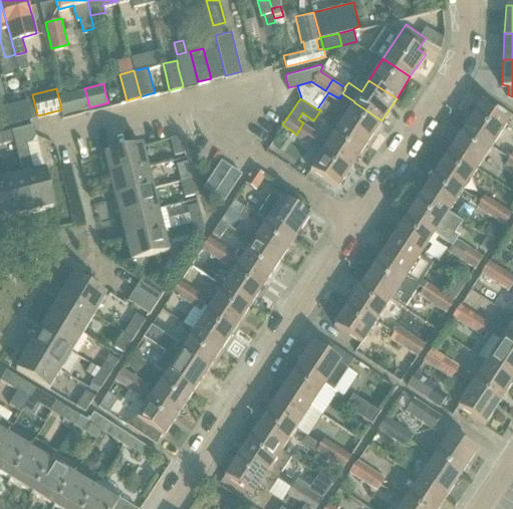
[(7,122),(19,118),(14,99),(1,103),(7,122)]
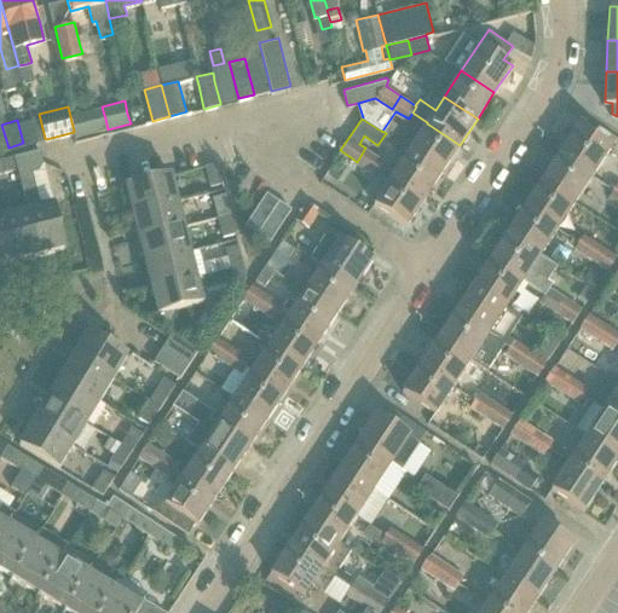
[(409,150),(443,172),(460,145),(427,123),(409,150)]
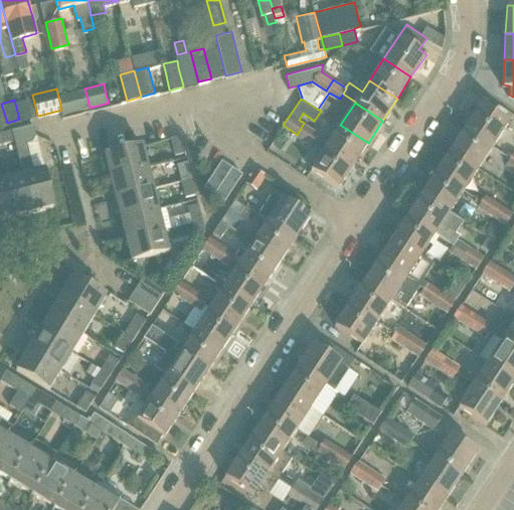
[(509,123),(497,115),(480,104),(465,127),(494,146),(509,123)]
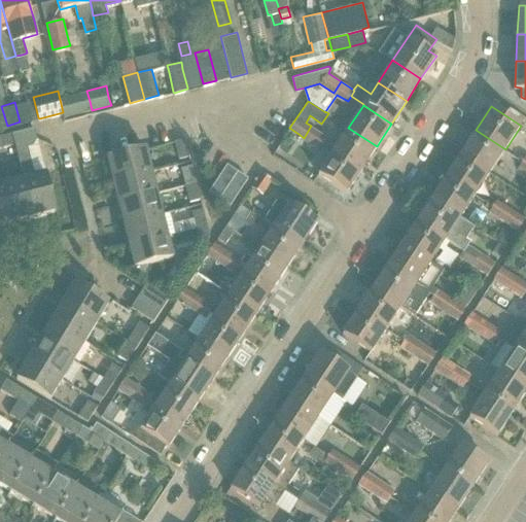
[(35,126),(14,132),(12,132),(14,142),(15,142),(16,148),(25,177),(24,177),(33,215),(56,210),(45,171),(35,174),(28,145),(34,144),(37,136),(35,126)]
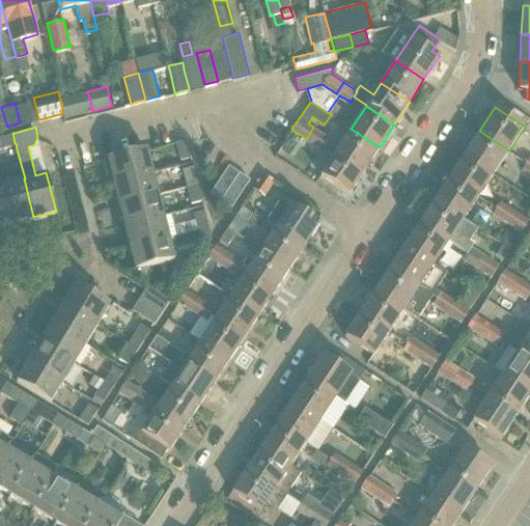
[(313,127),(306,139),(319,147),(327,136),(313,127)]
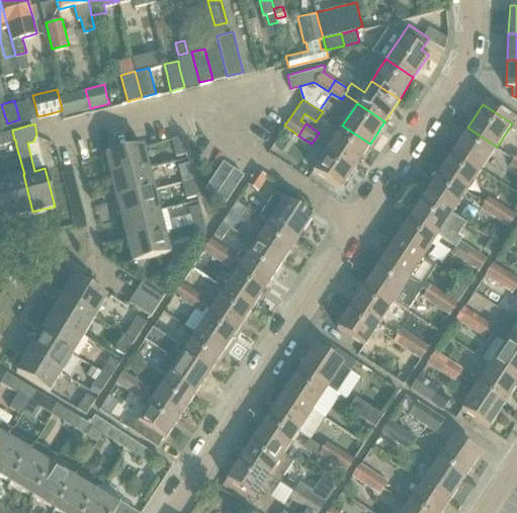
[(328,146),(356,165),(370,144),(342,125),(328,146)]
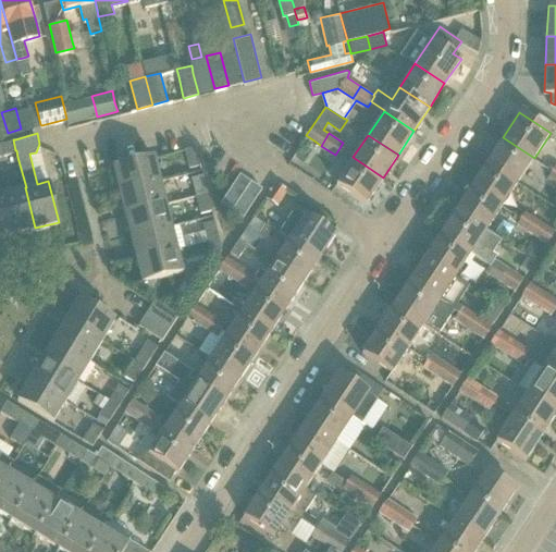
[(503,137),(487,160),(519,181),(534,158),(503,137)]
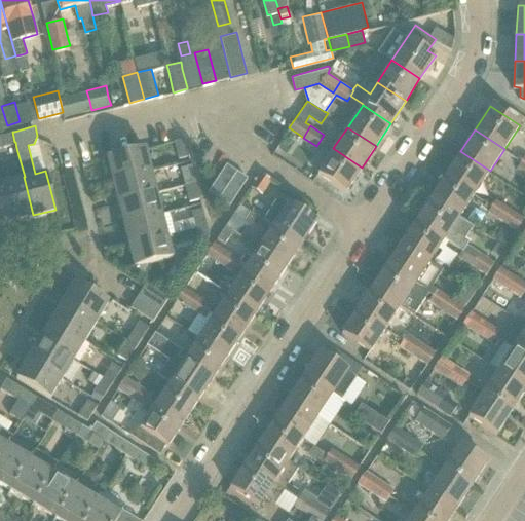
[(0,135),(0,145),(14,142),(12,132),(0,135)]
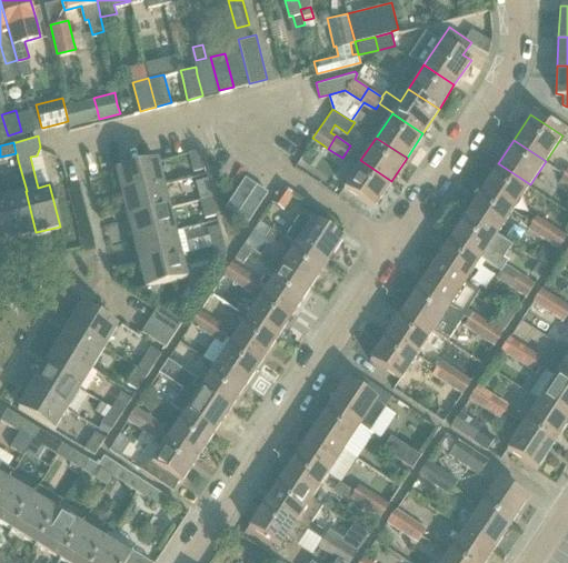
[(193,169),(205,167),(200,148),(189,150),(193,169)]
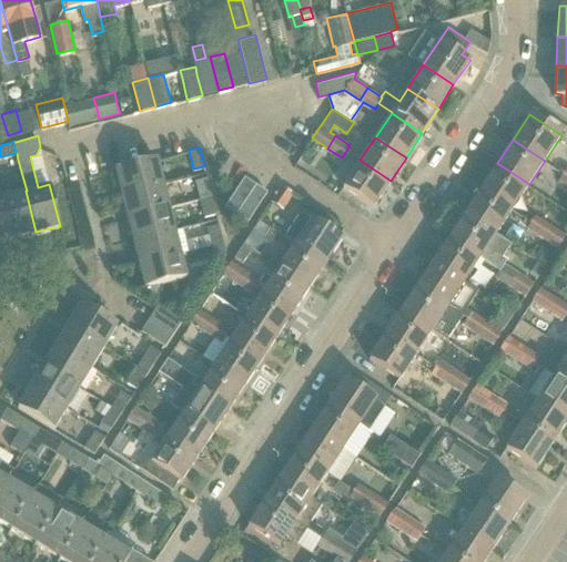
[(115,169),(122,192),(142,186),(163,182),(157,157),(115,169)]
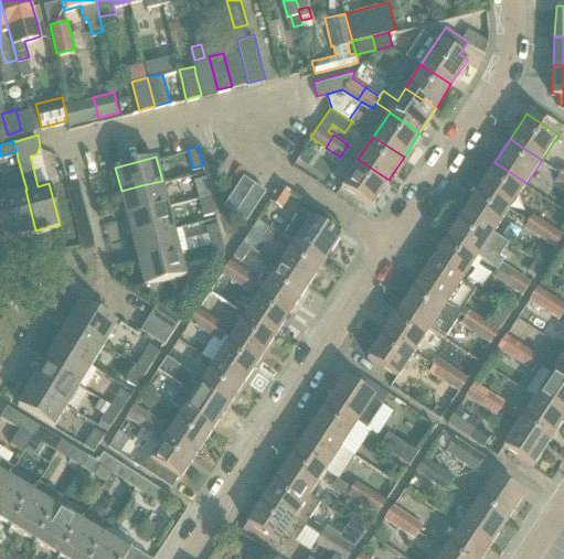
[(372,205),(389,180),(358,159),(341,184),(372,205)]
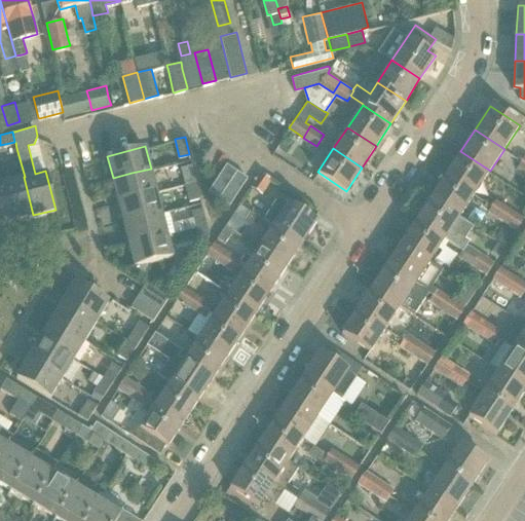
[(475,193),(490,171),(460,151),(446,175),(475,193)]
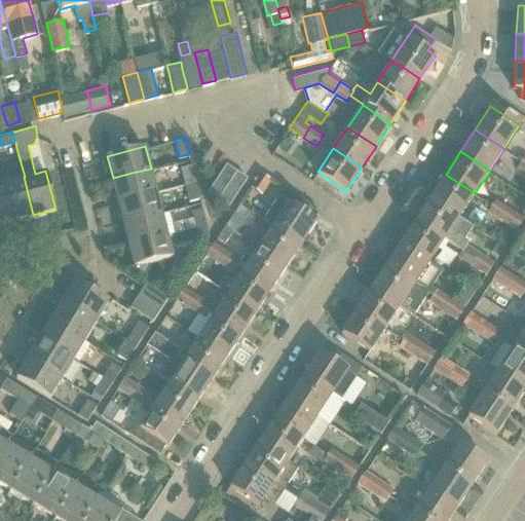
[(220,196),(237,169),(227,161),(209,189),(220,196)]
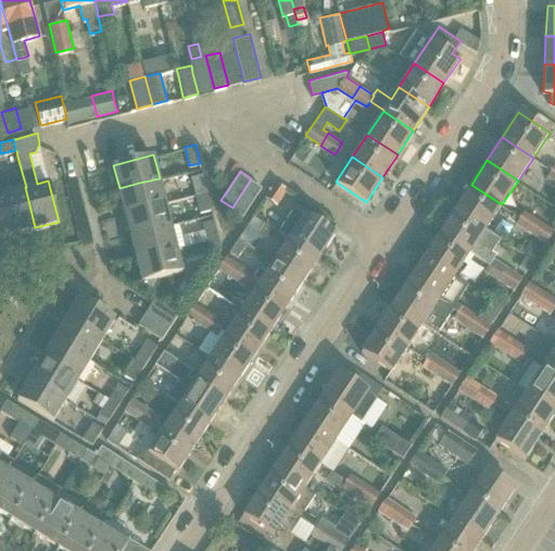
[(192,176),(197,193),(207,190),(203,173),(192,176)]
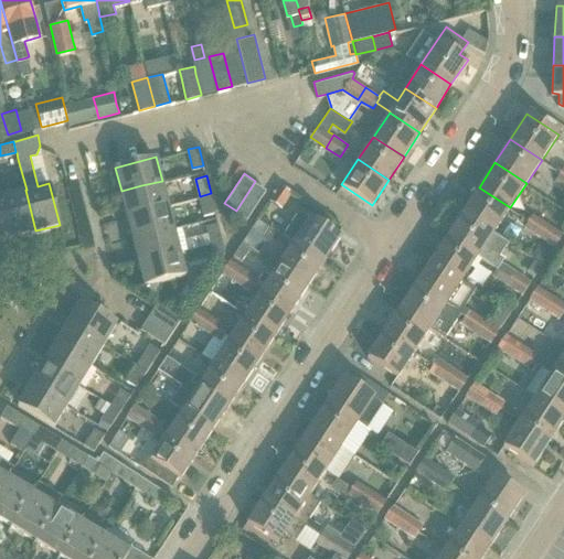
[(127,214),(168,204),(162,181),(141,185),(121,191),(127,214)]
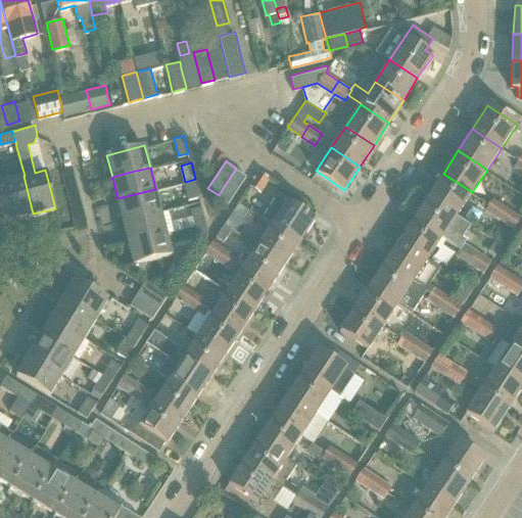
[(229,202),(246,175),(236,168),(219,195),(229,202)]
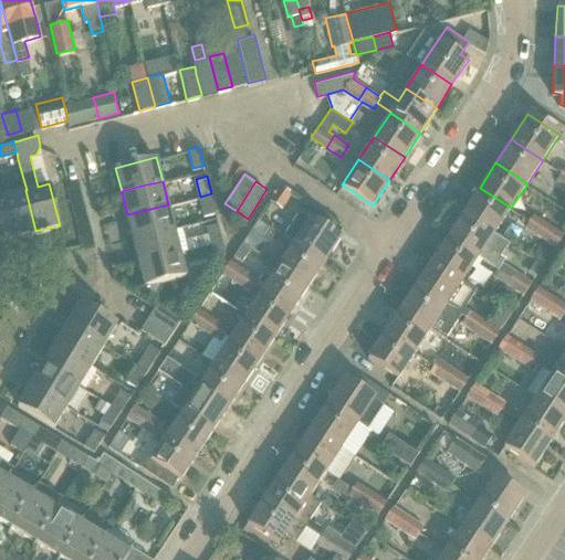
[(271,199),(282,207),(292,191),(281,183),(271,199)]
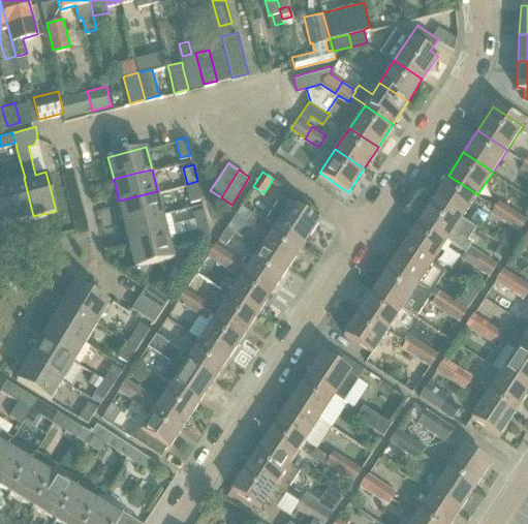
[(448,176),(434,197),(463,217),(477,194),(448,176)]
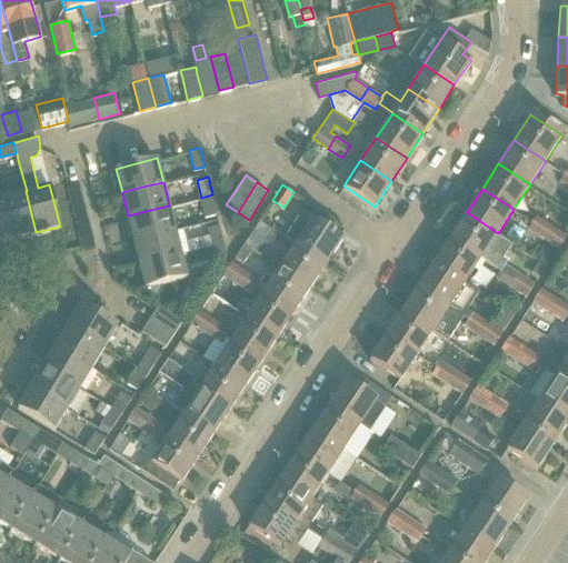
[(36,232),(26,191),(2,197),(12,238),(36,232)]
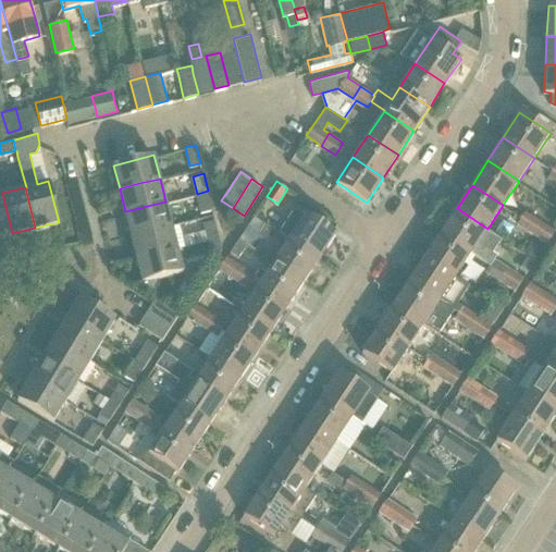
[(201,211),(212,209),(208,191),(197,194),(201,211)]
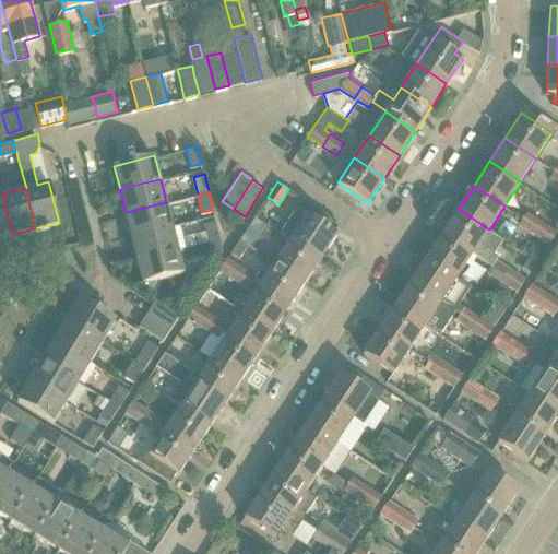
[(0,193),(0,236),(12,234),(2,193),(0,193)]
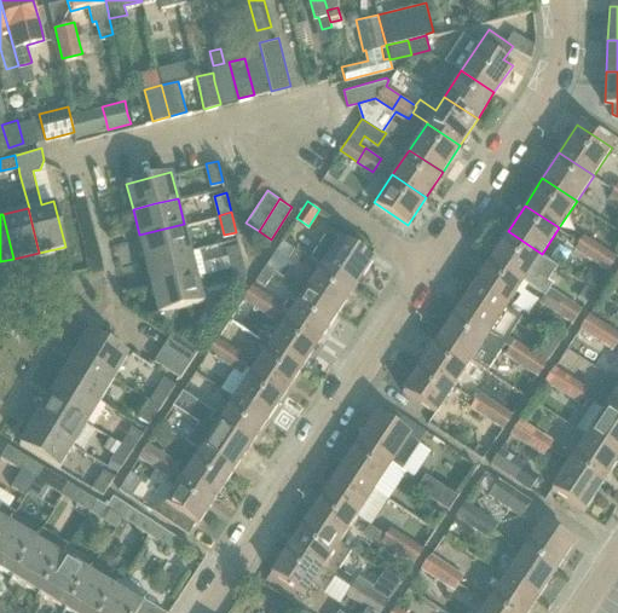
[(145,260),(190,249),(184,224),(139,235),(145,260)]
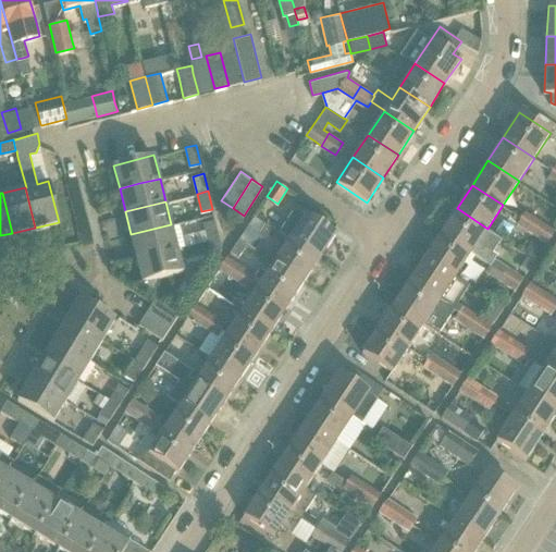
[(335,233),(306,213),(294,206),(280,230),(289,237),(319,257),(335,233)]
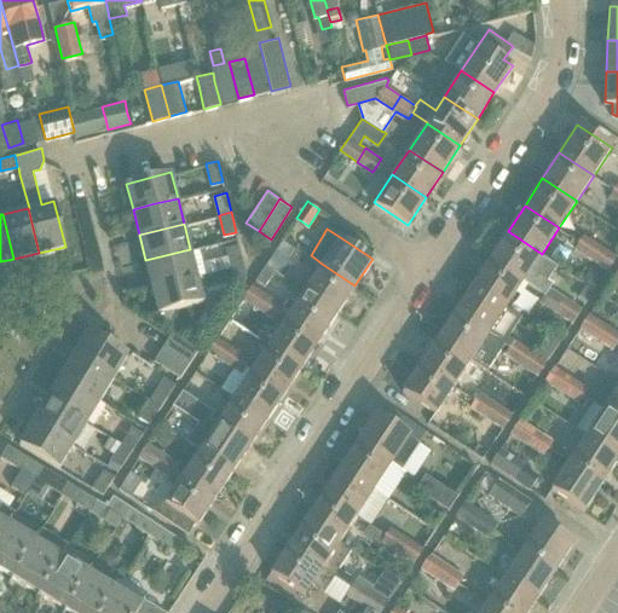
[(508,231),(490,256),(525,279),(544,293),(539,299),(556,310),(565,298),(549,287),(552,282),(542,276),(535,265),(542,254),(508,231)]
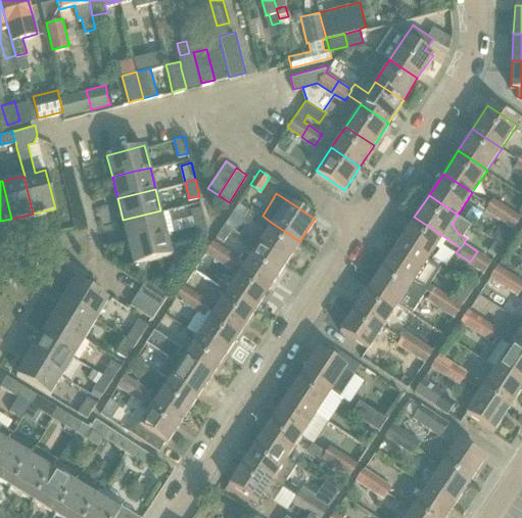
[(499,217),(507,204),(493,196),(488,202),(483,198),(481,202),(486,205),(485,208),(499,217)]
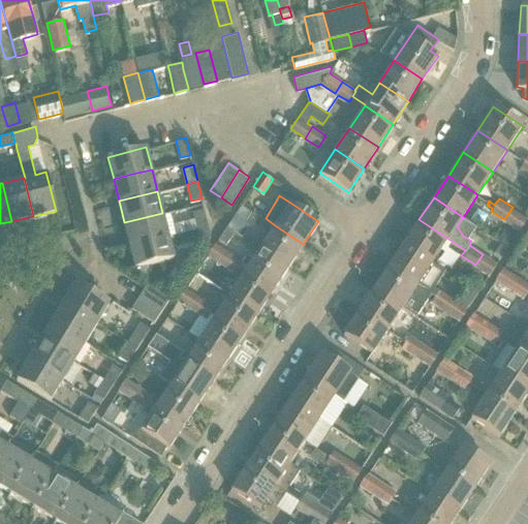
[(513,207),(504,219),(519,228),(527,216),(520,212),(513,207)]
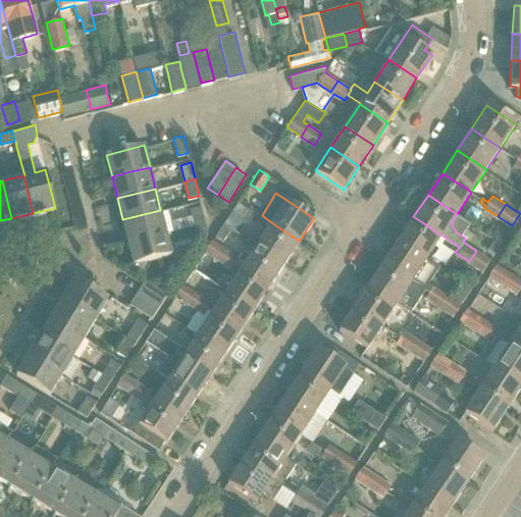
[(195,223),(205,221),(201,205),(191,208),(192,213),(195,223)]
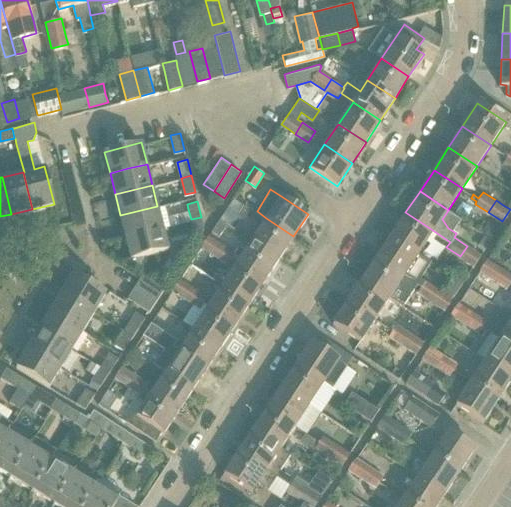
[(161,221),(157,206),(120,215),(125,235),(162,226),(161,221)]
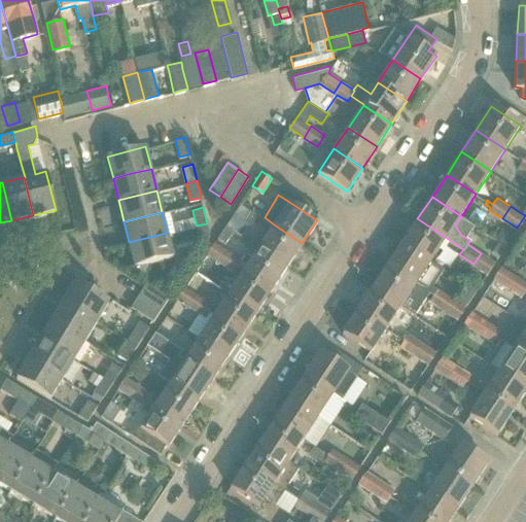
[(226,224),(225,224),(234,230),(241,217),(234,213),(226,223),(226,224)]
